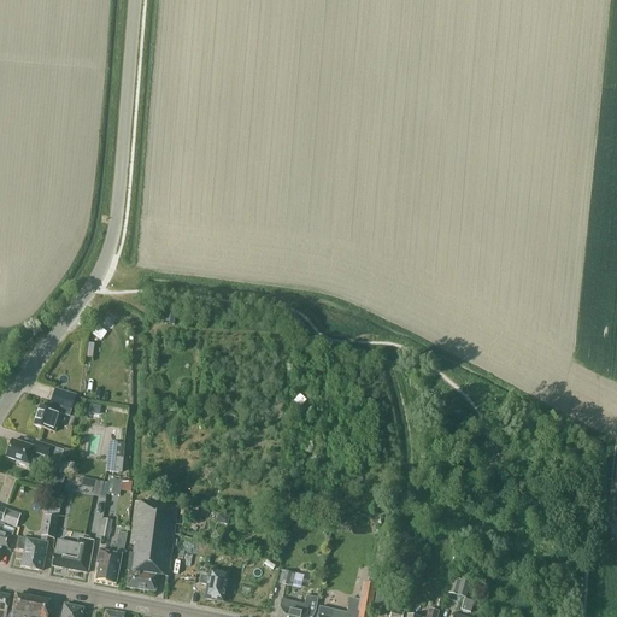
[(164,325),(174,325),(176,313),(166,312),(164,325)]
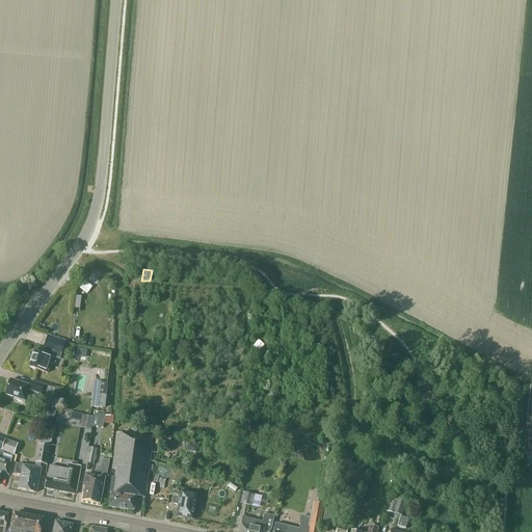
[(88,293),(92,287),(84,283),(81,289),(88,293)]
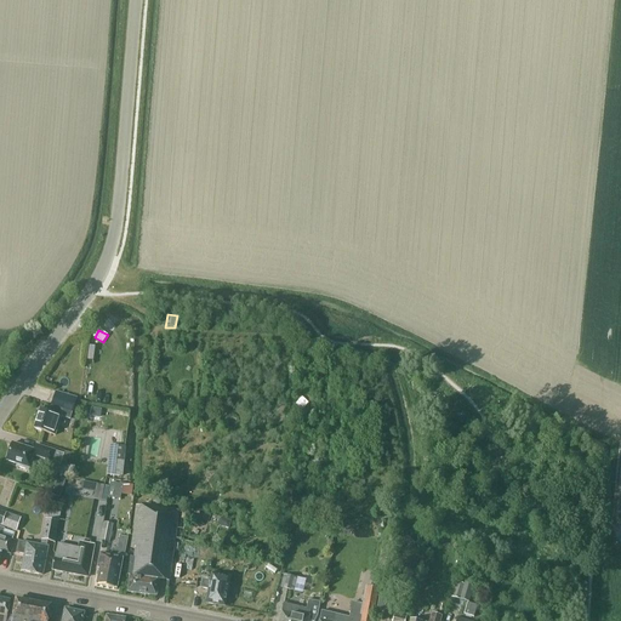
[(40,410),(34,429),(56,436),(62,417),(69,420),(77,398),(56,391),(49,412),(40,410)]
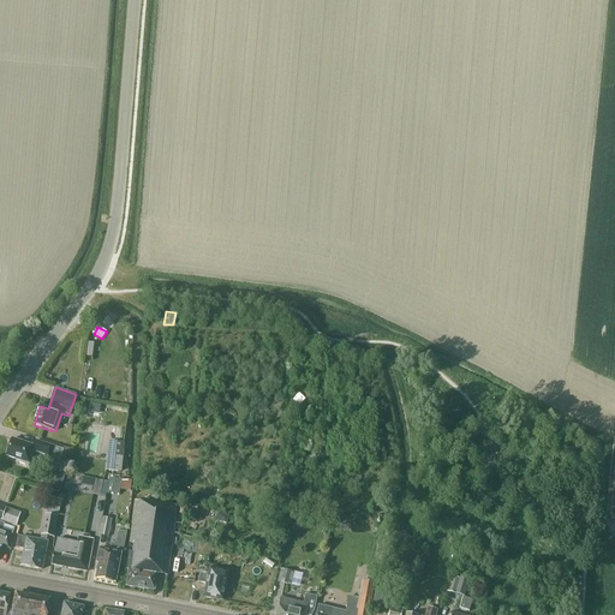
[(97,413),(99,405),(89,404),(88,412),(97,413)]
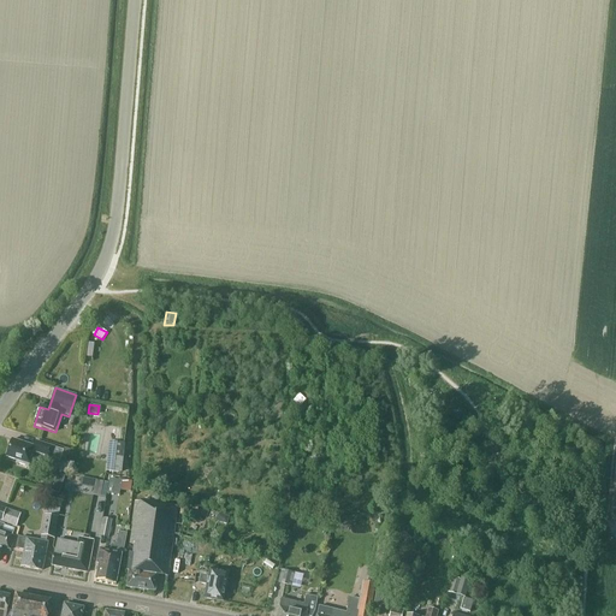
[(33,452),(51,457),(60,461),(61,460),(66,461),(70,450),(64,448),(63,450),(54,448),(36,442),(34,446),(12,439),(6,457),(17,461),(17,463),(28,467),(33,452)]
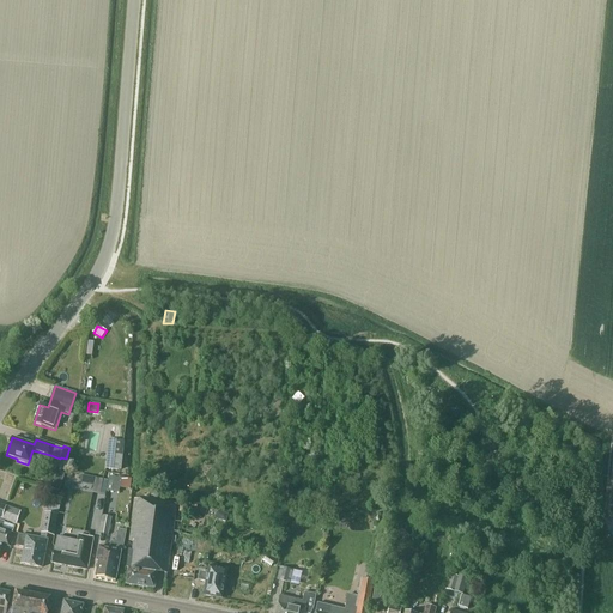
[(105,471),(121,472),(123,456),(107,454),(105,471)]
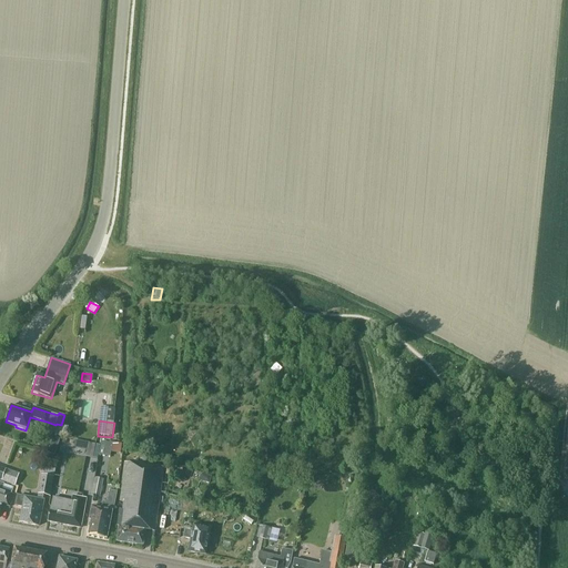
[(56,452),(60,439),(52,437),(49,450),(56,452)]
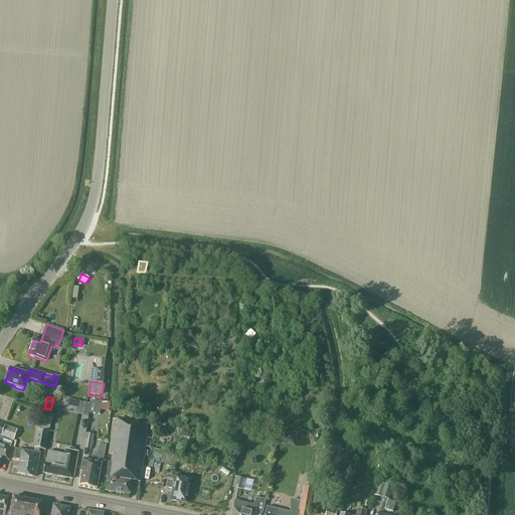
[(84,414),(87,403),(68,399),(66,405),(78,408),(77,414),(83,415),(84,414)]
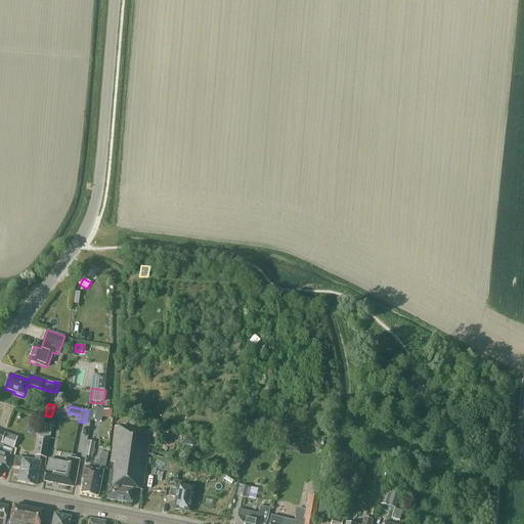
[(103,408),(97,407),(95,421),(101,422),(103,408)]
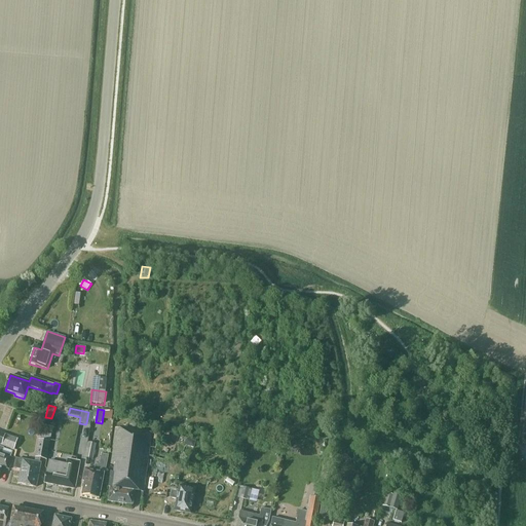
[(144,493),(152,433),(115,428),(110,464),(115,464),(113,473),(110,473),(108,487),(110,488),(108,501),(133,505),(135,491),(144,493)]
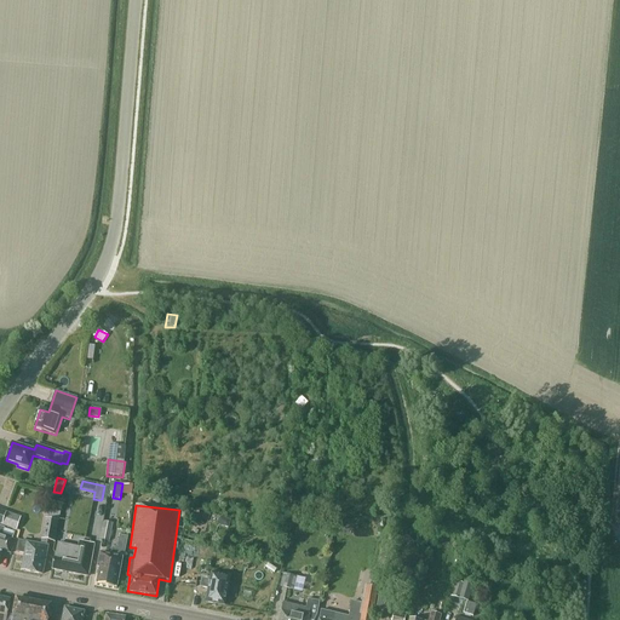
[(0,524),(16,530),(21,518),(10,514),(0,510),(0,524)]
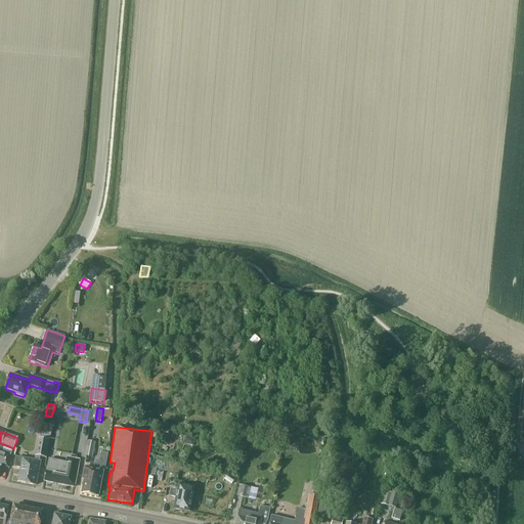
[(40,463),(39,463),(40,457),(46,459),(49,441),(50,433),(41,431),(39,439),(38,439),(34,462),(23,459),(18,482),(36,485),(40,463)]
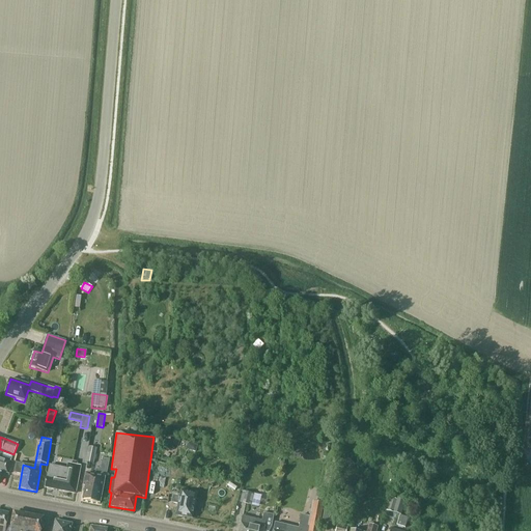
[(88,447),(85,463),(93,464),(96,449),(88,447)]
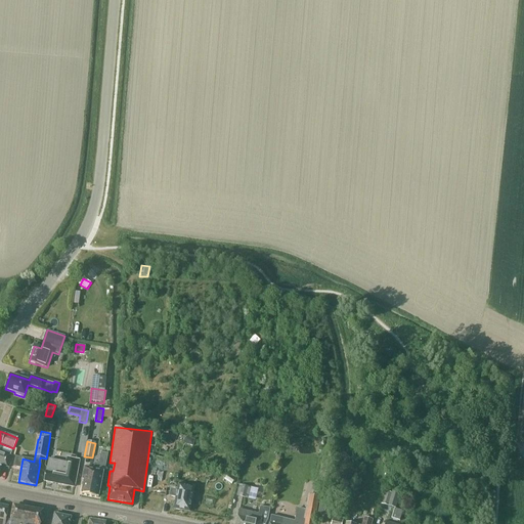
[(3,447),(4,446),(0,444),(0,470),(2,466),(9,468),(13,455),(10,455),(12,450),(3,447)]
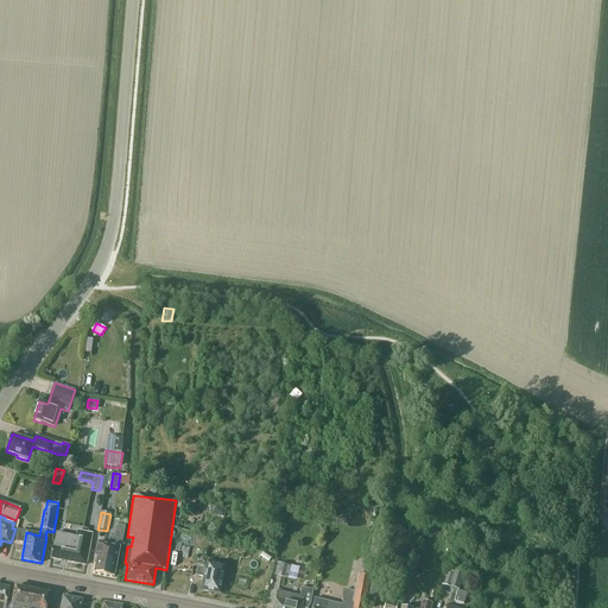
[(405,544),(406,533),(401,527),(396,527),(390,532),(388,543),(393,549),(399,549),(405,544)]
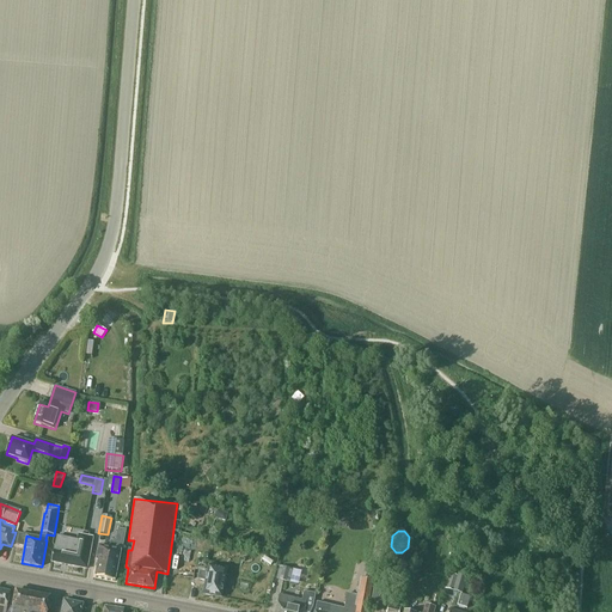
[(86,569),(93,538),(78,534),(77,542),(56,537),(55,544),(54,546),(54,550),(51,562),(86,569)]
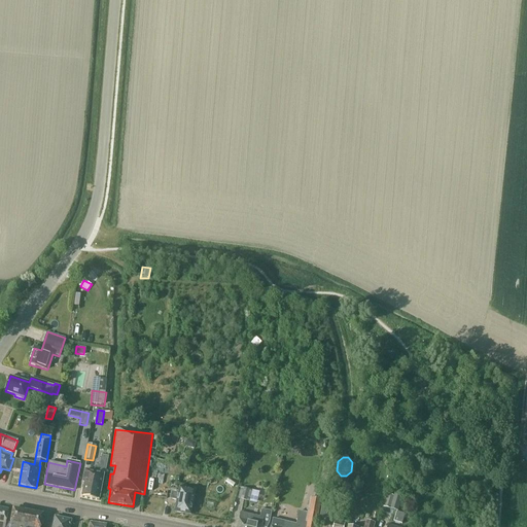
[(99,500),(104,473),(84,470),(82,484),(84,485),(81,497),(99,500)]
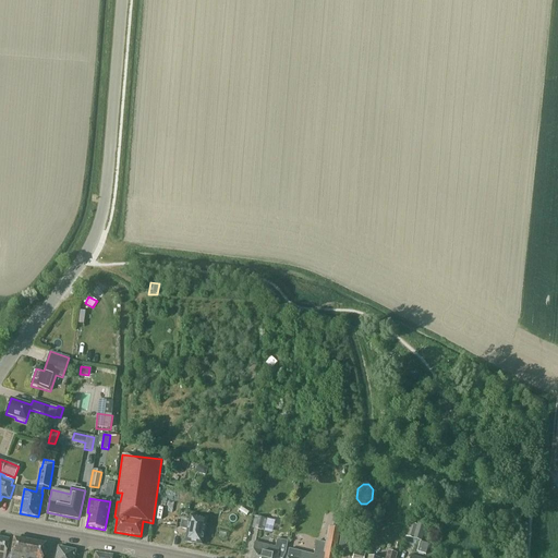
[(334,512),(332,522),(340,523),(342,514),(334,512)]
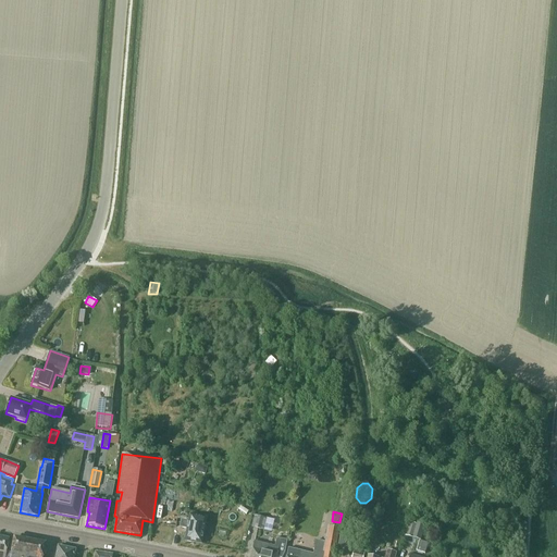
[(207,518),(199,517),(189,515),(188,520),(182,519),(180,528),(187,529),(185,541),(201,544),(207,518)]
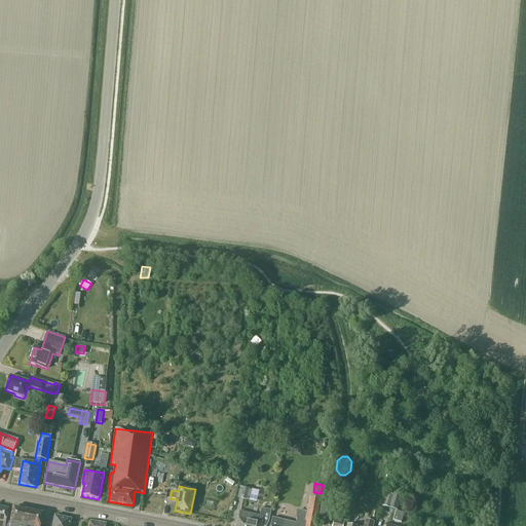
[(239,487),(237,498),(250,501),(252,490),(239,487)]
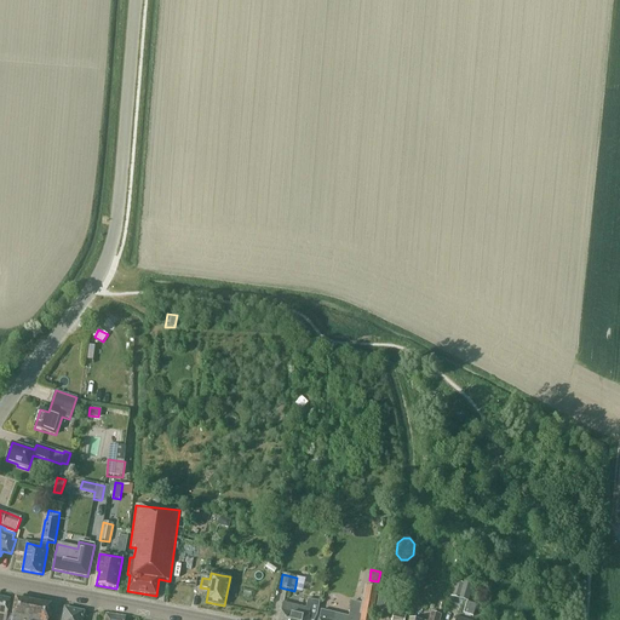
[(452,597),(459,600),(468,602),(474,584),(464,580),(463,584),(455,581),(452,597)]
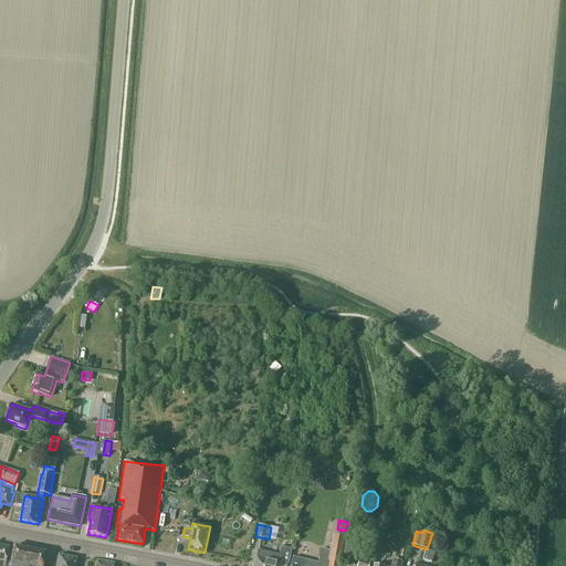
[(333,535),(329,551),(329,553),(327,562),(329,562),(328,565),(338,565),(345,537),(333,535)]
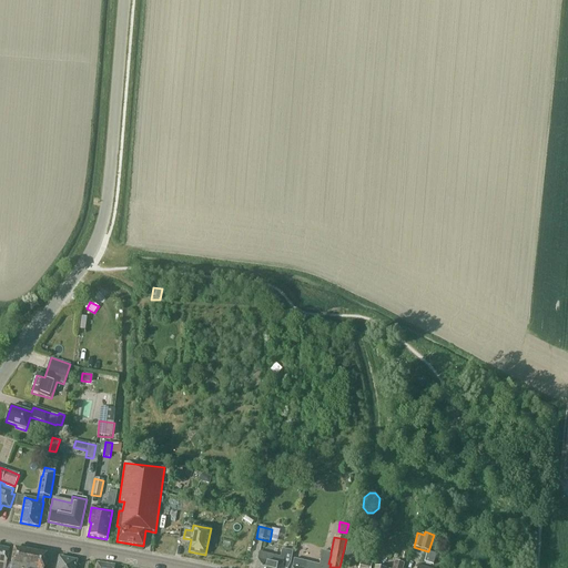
[(7,565),(9,550),(0,547),(0,564),(2,565),(1,567),(4,567),(6,565),(7,565)]
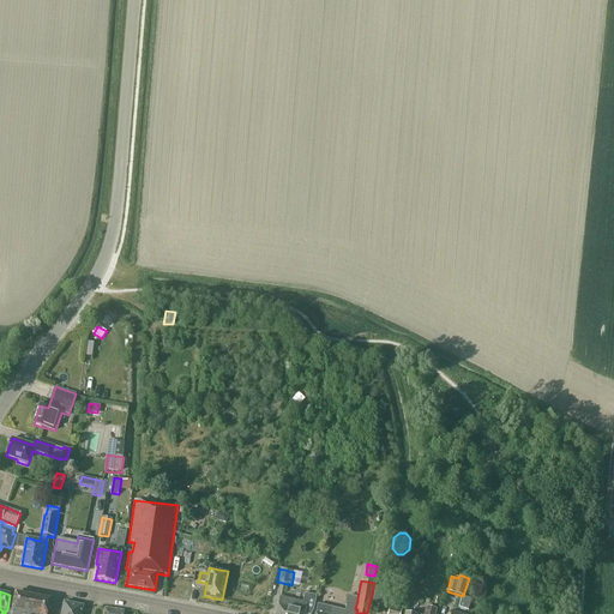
[(47,613),(50,600),(16,593),(11,613),(47,613)]
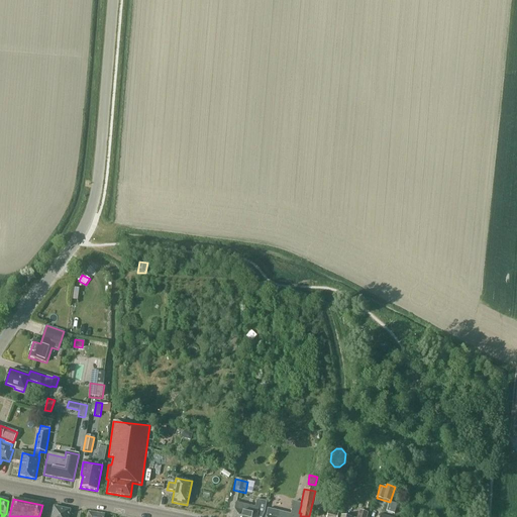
[(256,516),(257,513),(263,514),(266,502),(256,500),(254,507),(236,503),(234,510),(232,516),(256,516)]
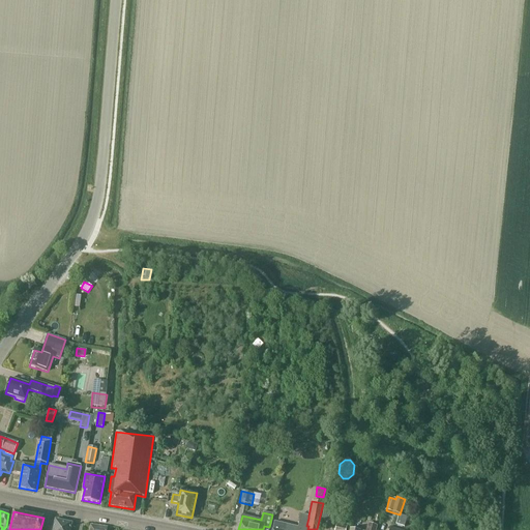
[(307,529),(308,526),(306,526),(308,518),(308,516),(300,514),(298,527),(274,522),(272,529),(307,529)]
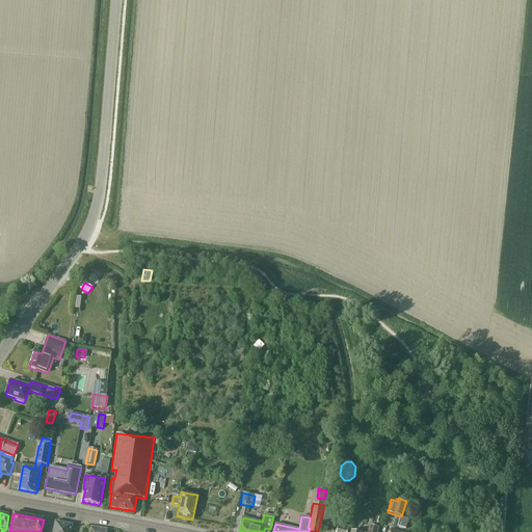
[(408,520),(400,516),(397,527),(405,529),(408,520)]
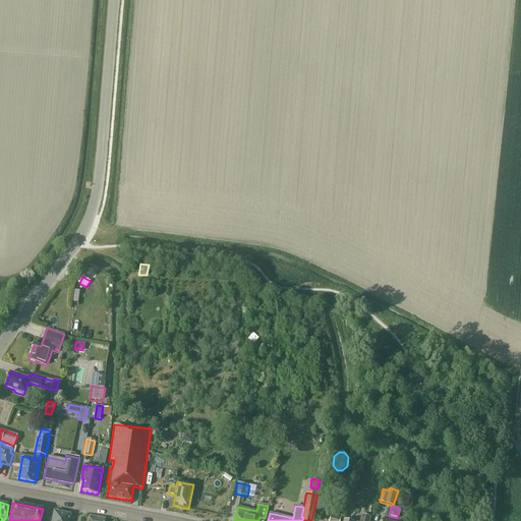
[(54,511),(52,520),(69,520),(70,514),(54,511)]
